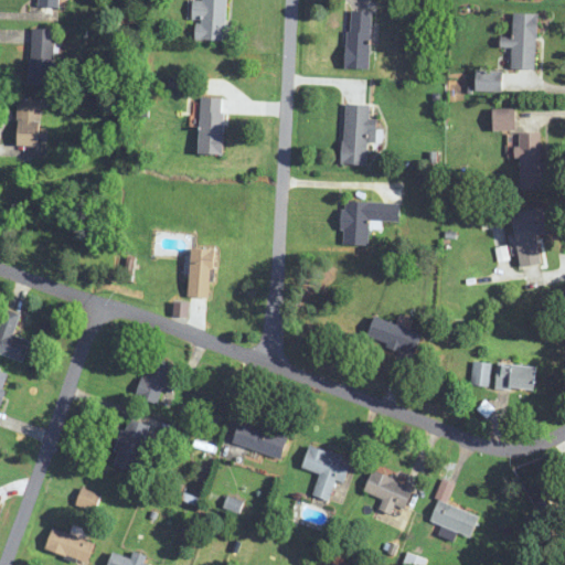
[(232,41),(233,24),(227,24),(228,0),(203,0),(193,0),(192,20),(196,20),(196,40),(232,41)]
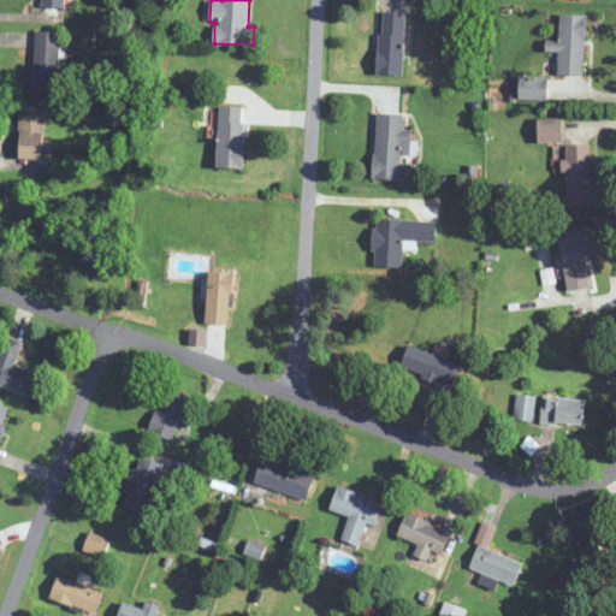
[(378,75),(403,76),(407,12),(380,11),(378,75)]
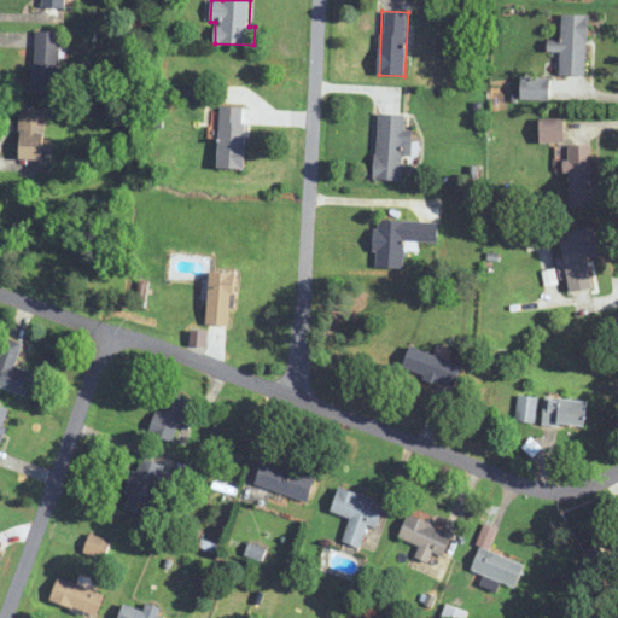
[(561,41),(549,40),(548,52),(560,52),(560,75),(586,76),(588,16),(563,15),(561,41)]
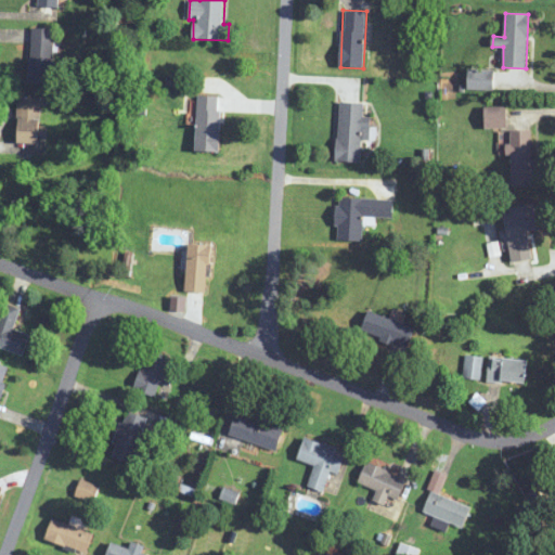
[(29,82),(54,84),(55,28),(31,27),(29,82)]
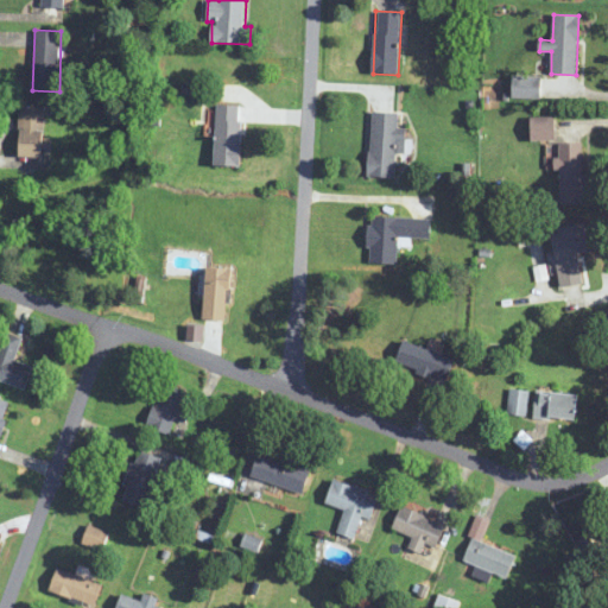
[(241,165),(241,106),(215,106),(215,165),(241,165)]
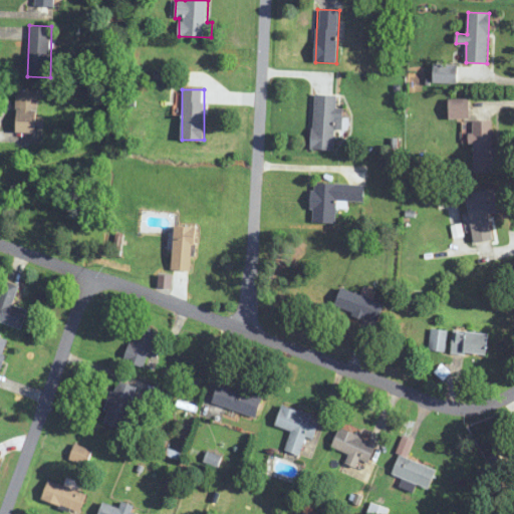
[(38,134),(38,90),(16,90),(16,134),(38,134)]
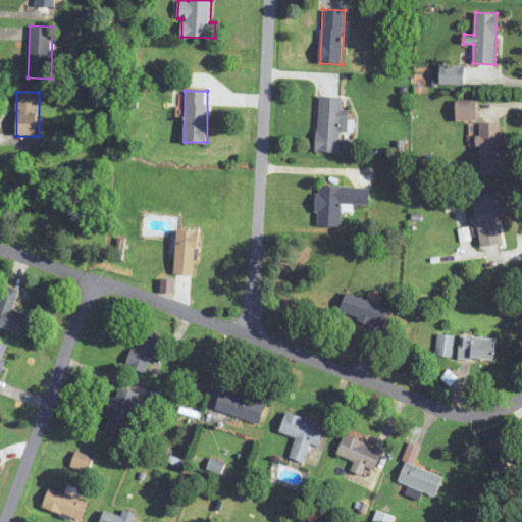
[(348,132),(349,110),(342,110),(343,97),(319,97),(317,152),(338,152),(340,132),(348,132)]
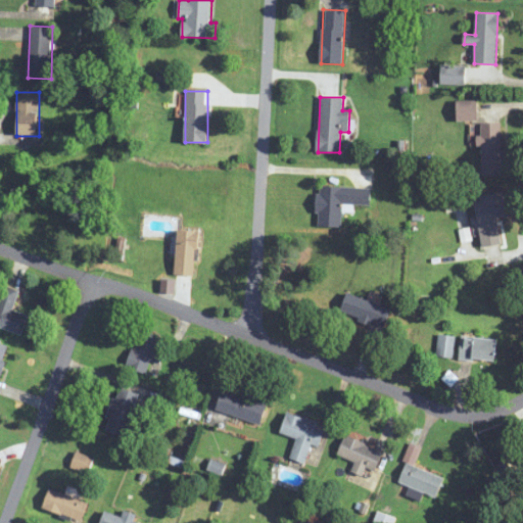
[(458,121),(476,121),(476,101),(458,101),(458,121)]
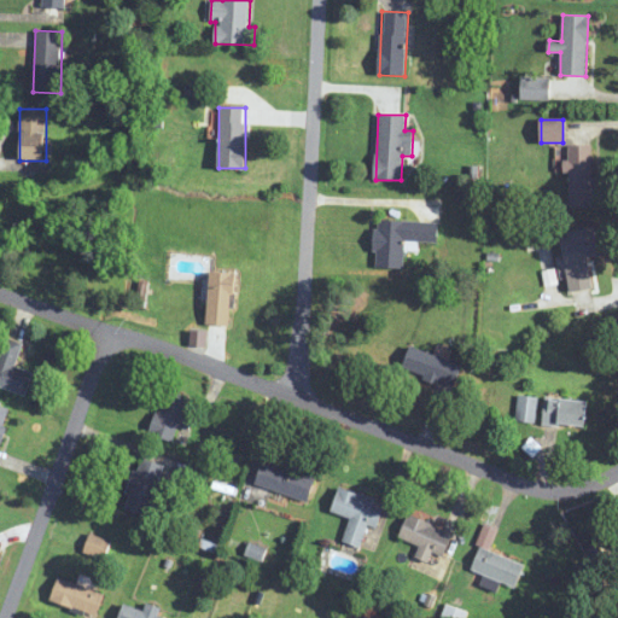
[(569,208),(595,208),(595,146),(569,146),(569,208)]
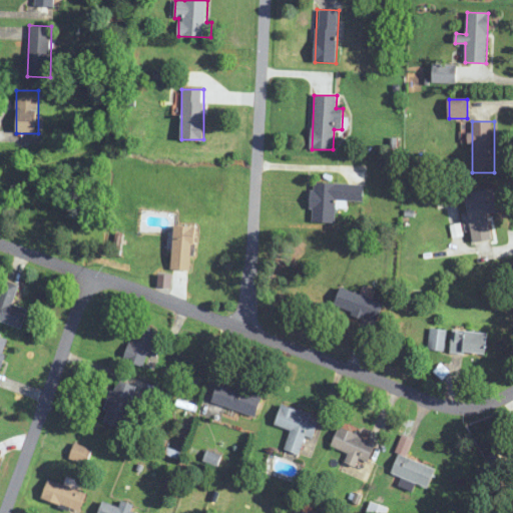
[(311,221),(335,222),(336,199),(363,200),(364,184),(312,182),(311,221)]
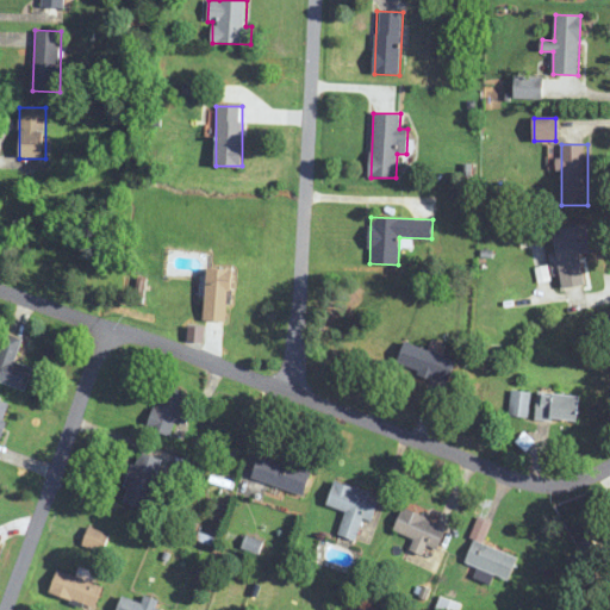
[(593,251),(590,223),(553,229),(562,288),(585,285),(582,254),(593,251)]
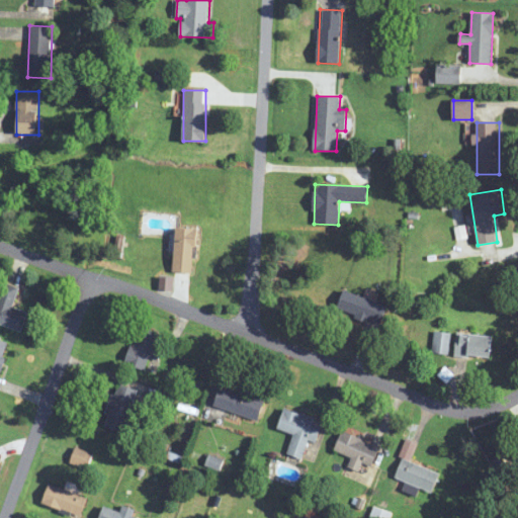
[(193,273),(196,229),(176,228),(173,271),(193,273)]
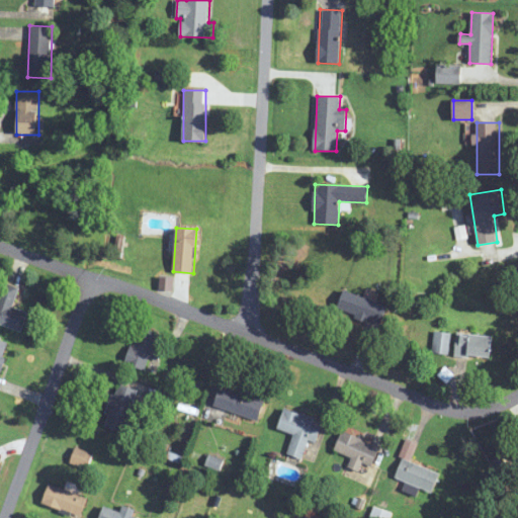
[(0,324),(21,331),(27,312),(13,307),(19,287),(2,281),(0,287),(0,324)]
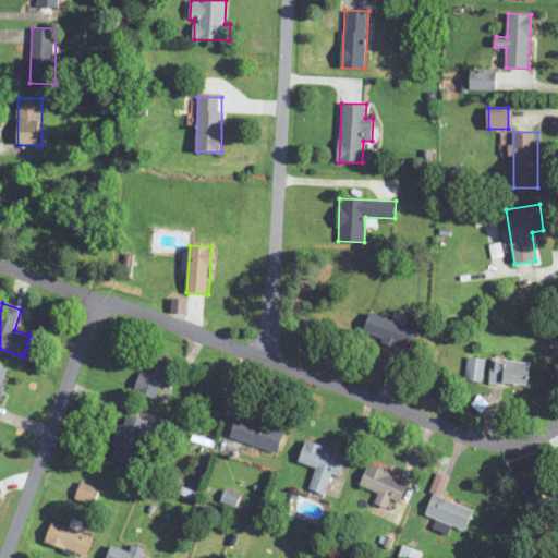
[(414,327),(370,314),(364,335),(408,348),(414,327)]
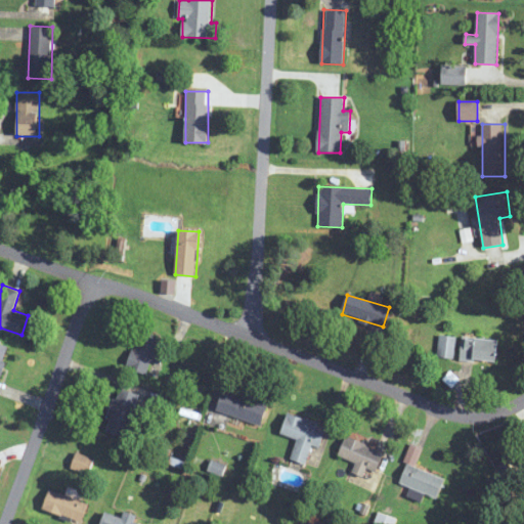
[(128,368),(147,375),(150,362),(160,365),(165,350),(156,347),(159,337),(138,332),(128,368)]
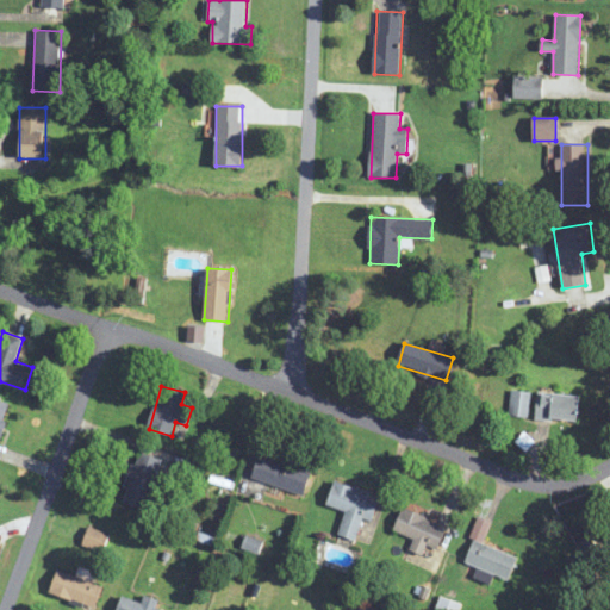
[(537,419),(579,421),(580,394),(537,393),(537,419)]
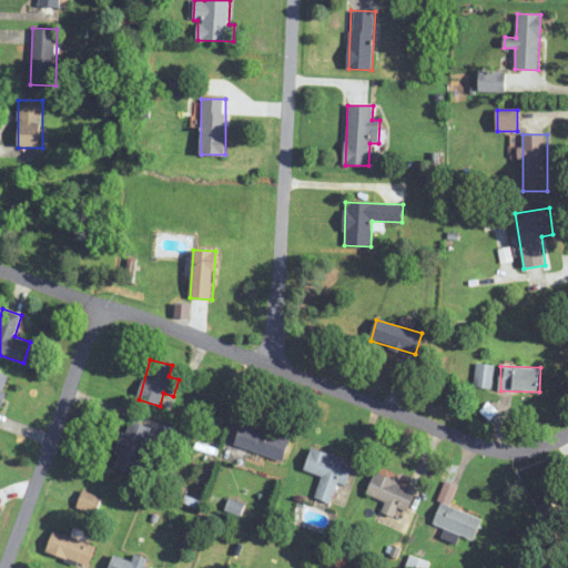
[(112,467),(135,475),(149,427),(127,421),(112,467)]
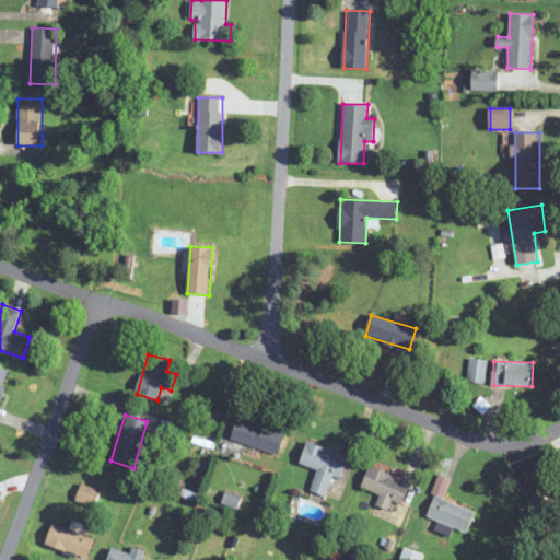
[(286,433),(238,417),(231,439),(278,455),(286,433)]
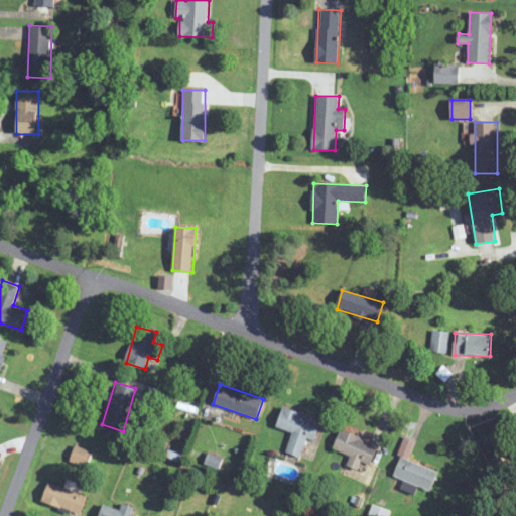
[(276,427),(292,432),(286,453),(301,458),(306,438),(315,441),(321,419),(282,407),(276,427)]
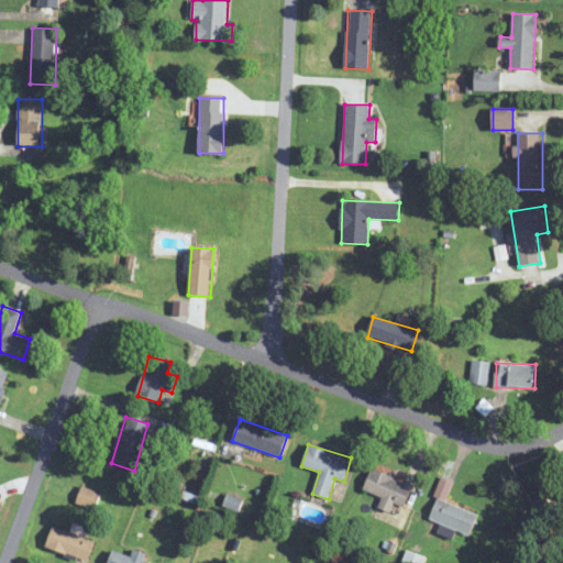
[(383,497),(378,508),(392,514),(396,504),(404,507),(412,485),(372,468),(364,489),(383,497)]
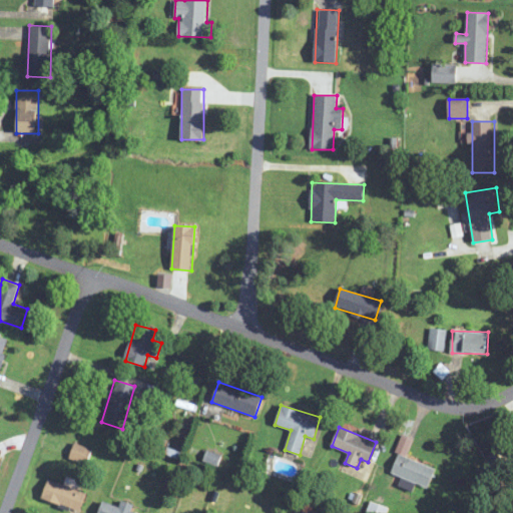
[(68,462),(84,468),(92,449),(75,443),(68,462)]
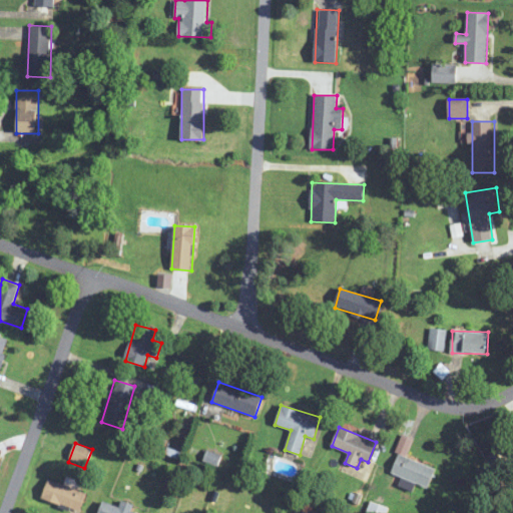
[(429,488),(436,469),(399,454),(391,473),(429,488)]
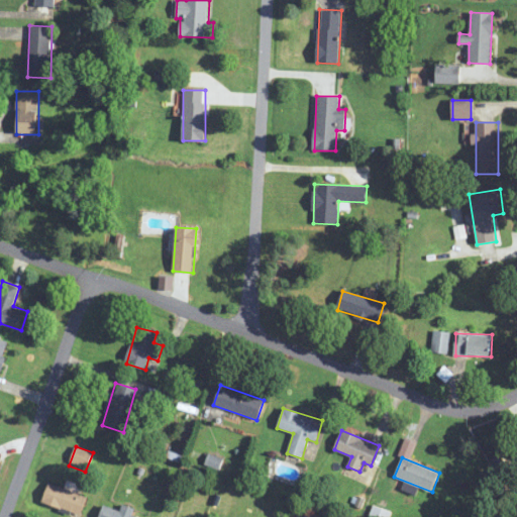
[(87,497),(48,484),(41,503),(81,516),(87,497)]
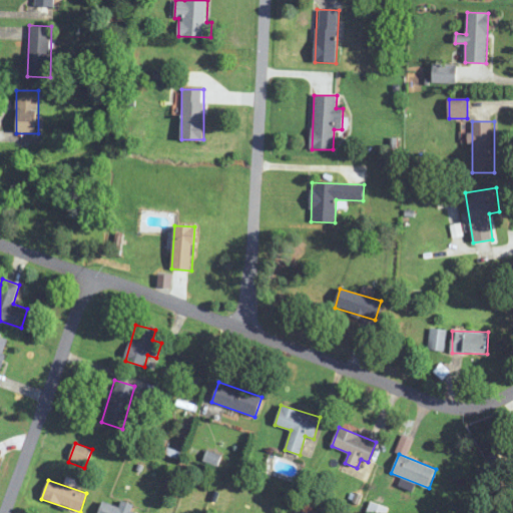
[(132,512),(132,502),(120,502),(120,505),(101,505),(101,512),(132,512)]
